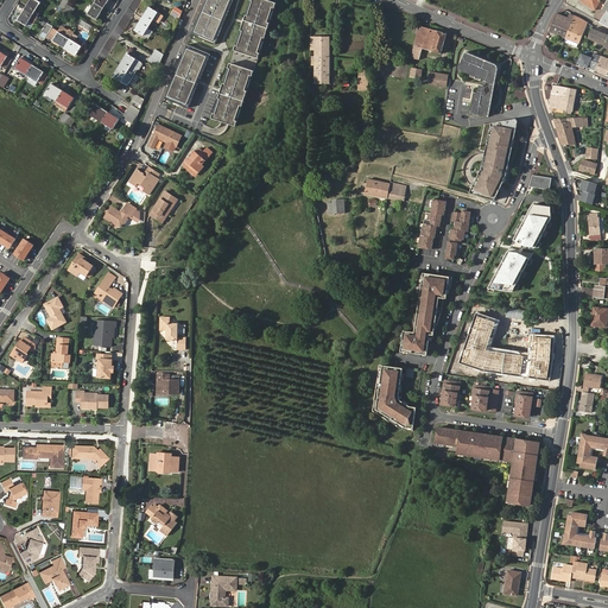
[(36,0),(29,0),(25,8),(33,14),(40,2),(36,0)]
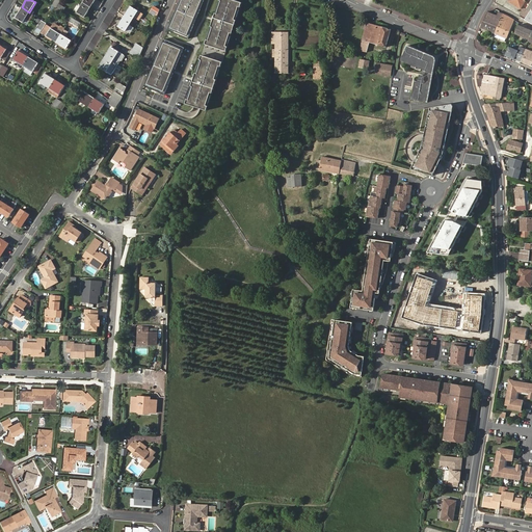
[(188,38),(198,14),(204,0),(180,0),(177,8),(167,30),(188,38)]
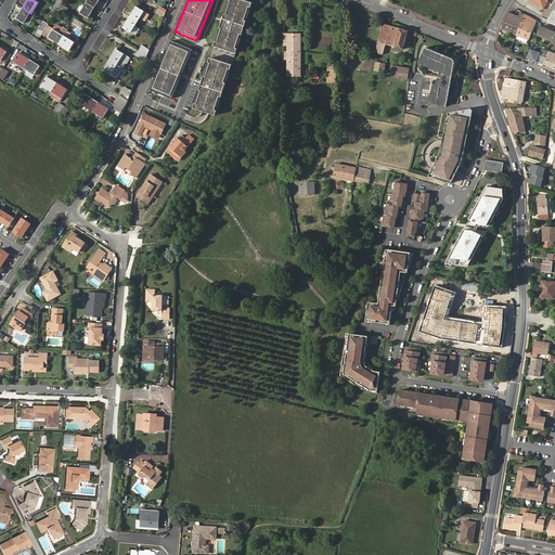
[(236,53),(253,2),(244,0),(229,0),(214,46),(236,53)]
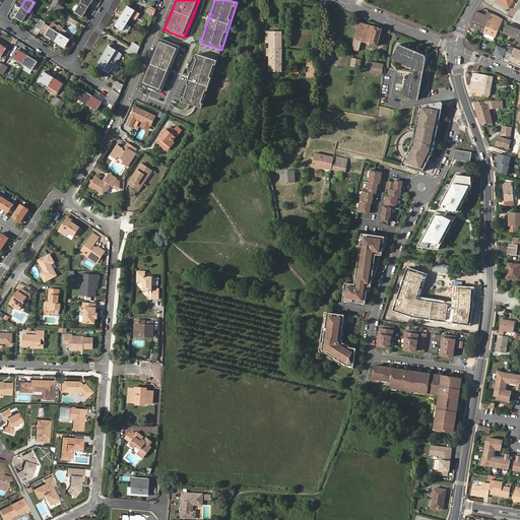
[(82,17),(88,7),(80,2),(74,12),(82,17)]
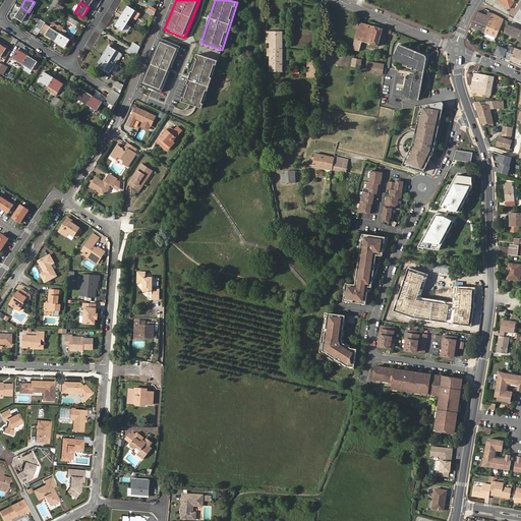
[(129,20),(132,22),(134,18),(135,19),(139,13),(128,6),(122,16),(129,20)]
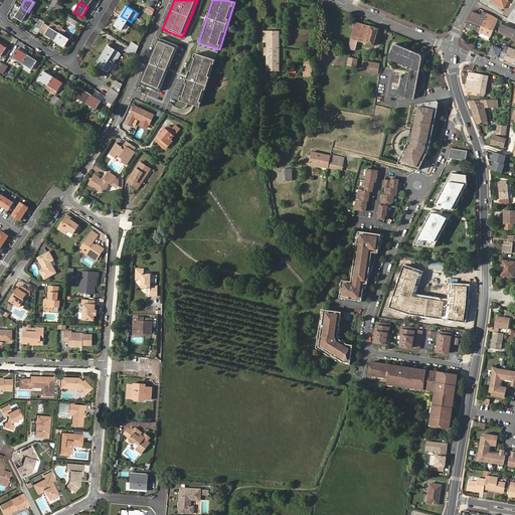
[(147,12),(153,15),(155,9),(149,6),(147,12)]
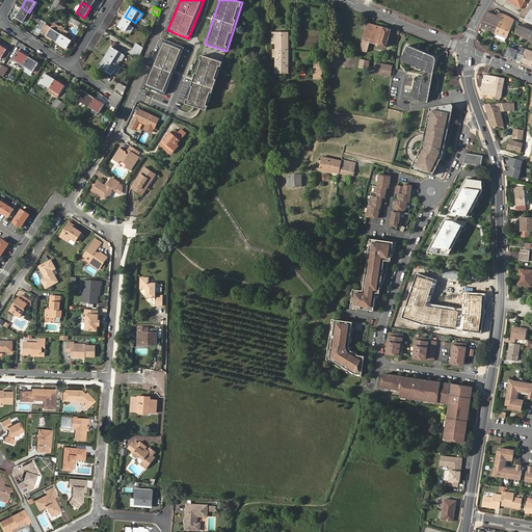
[(29,12),(22,7),(15,18),(23,22),(29,12)]
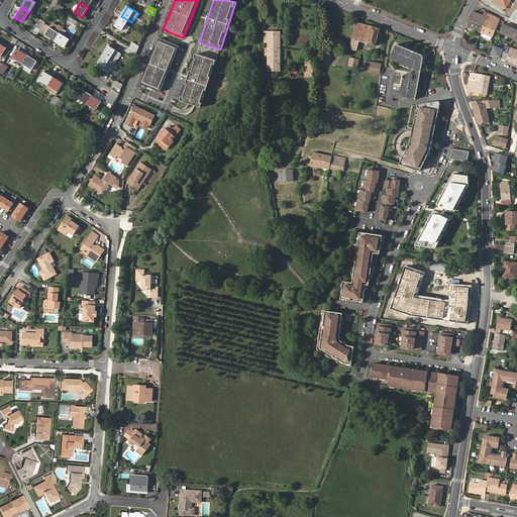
[(467,27),(481,32),(489,13),(485,12),(483,15),(474,11),(473,12),(467,27)]
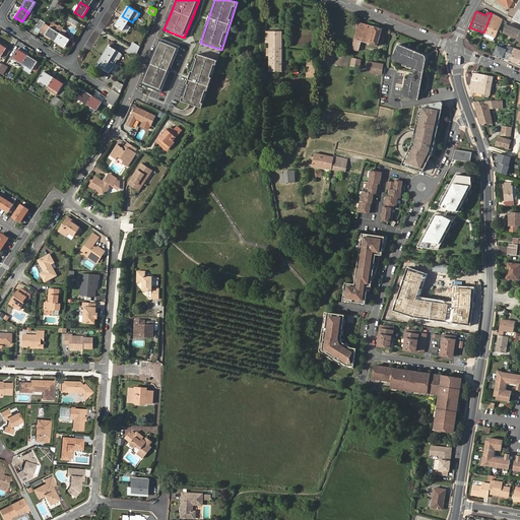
[(492,13),(483,33),(496,38),(503,19),(492,13)]
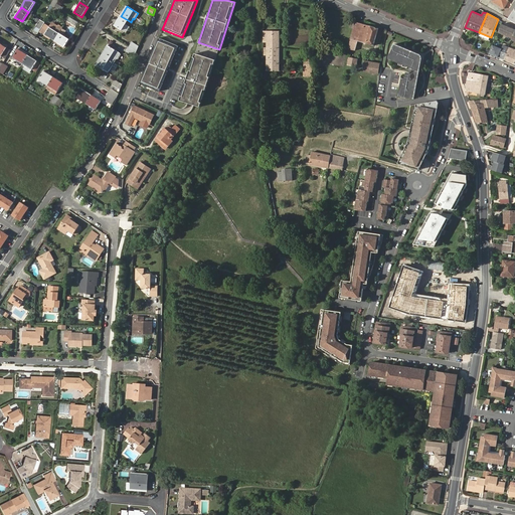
[(122,30),(128,20),(121,16),(115,25),(122,30)]
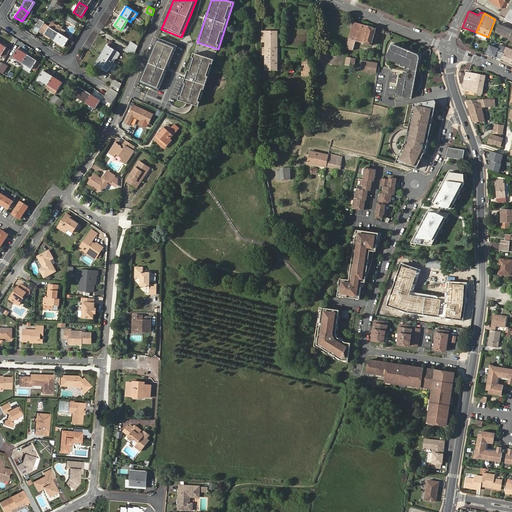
[(77,22),(69,17),(66,21),(68,22),(74,26),(77,22)]
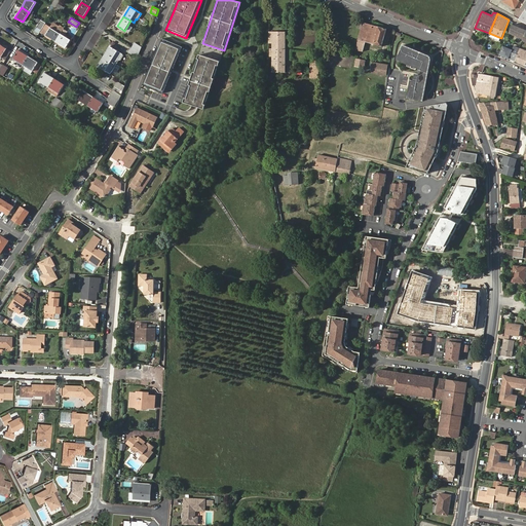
[(45,23),(41,20),(36,27),(41,30),(45,23)]
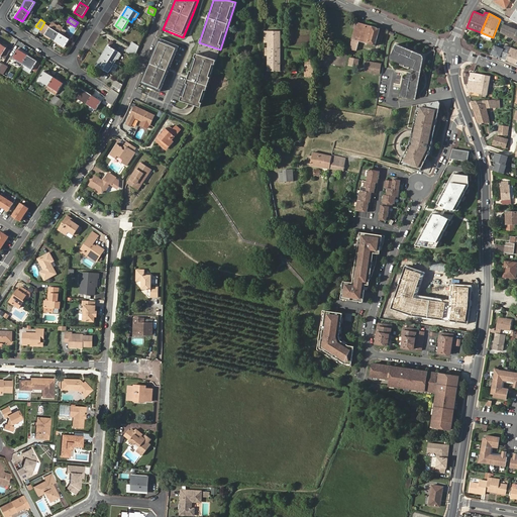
[(54,21),(49,27),(56,30),(59,25),(54,21)]
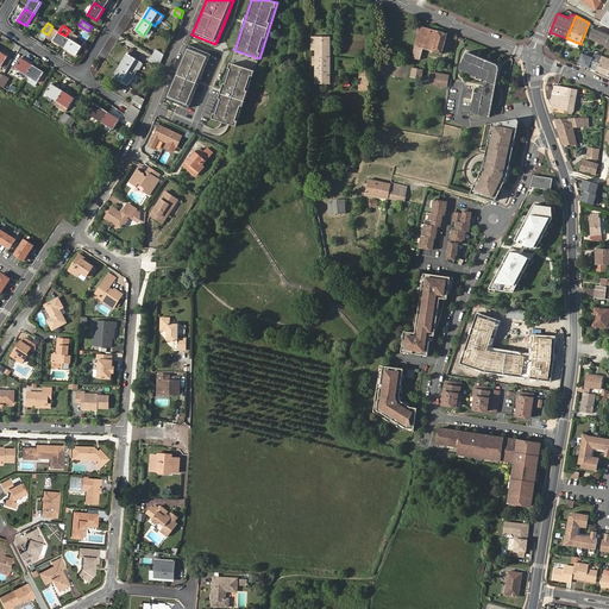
[(420,60),(424,49),(441,54),(447,33),(421,26),(412,57),(420,60)]
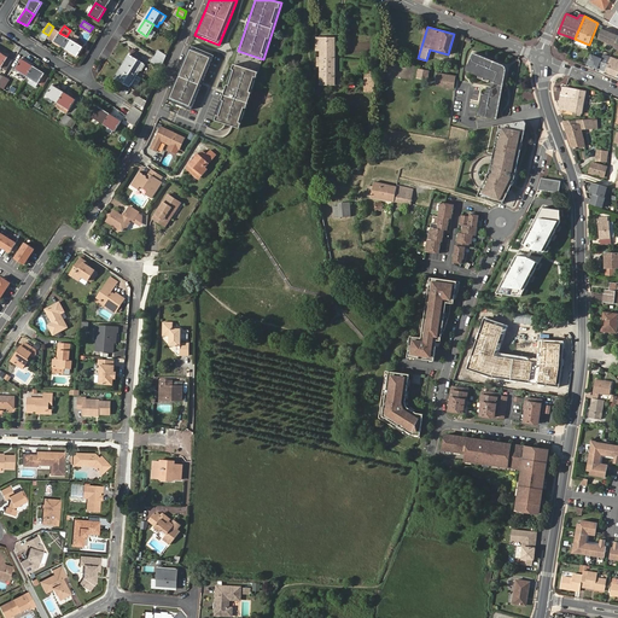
[(48,39),(53,41),(59,33),(54,29),(48,39)]
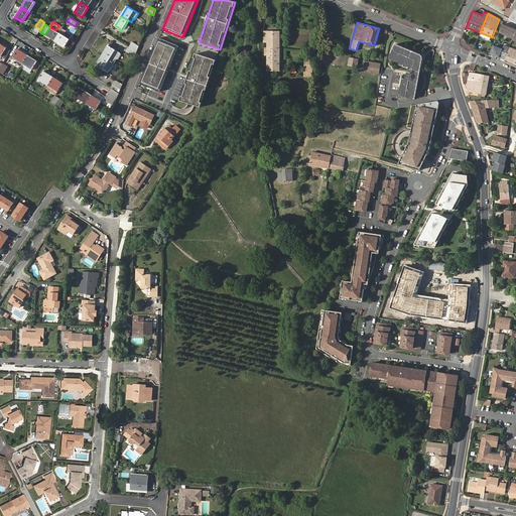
[(515,31),(515,30),(515,29),(503,24),(499,32),(513,38),(515,31)]
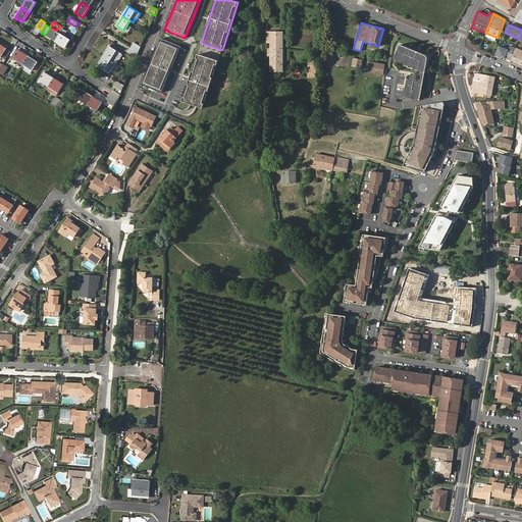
[(62,29),(63,28),(59,25),(56,31),(50,28),(45,35),(51,39),(52,38),(56,40),(62,29)]
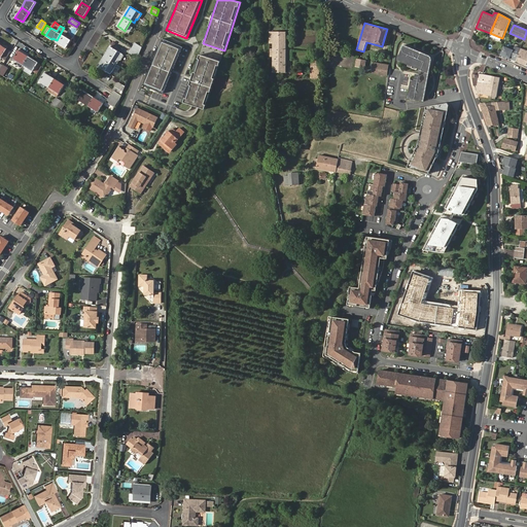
[(70,40),(64,36),(67,31),(63,29),(57,40),(60,42),(59,44),(65,47),(70,40)]
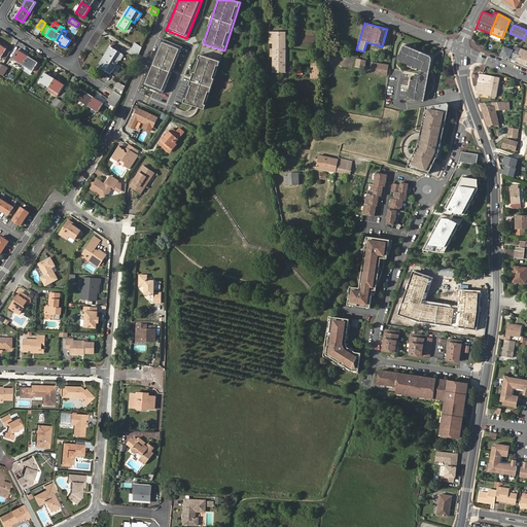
[(273,72),(285,72),(286,32),(270,32),(270,43),(273,43),(273,72)]
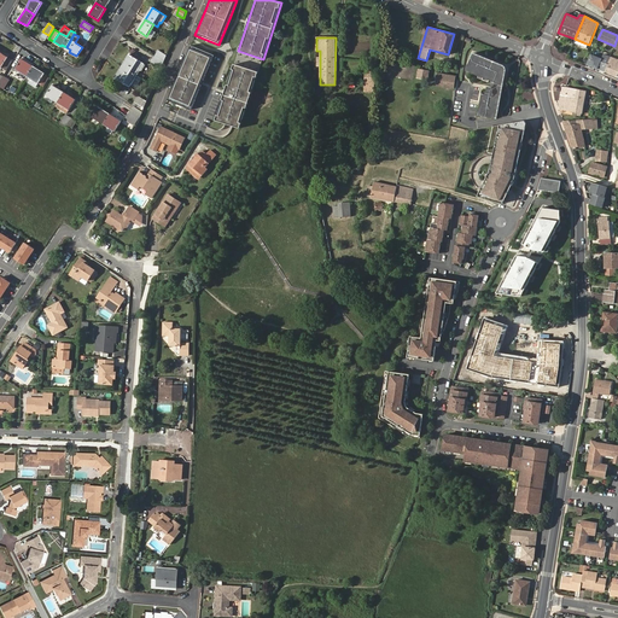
[(214,56),(191,46),(168,100),(191,110),(214,56)]
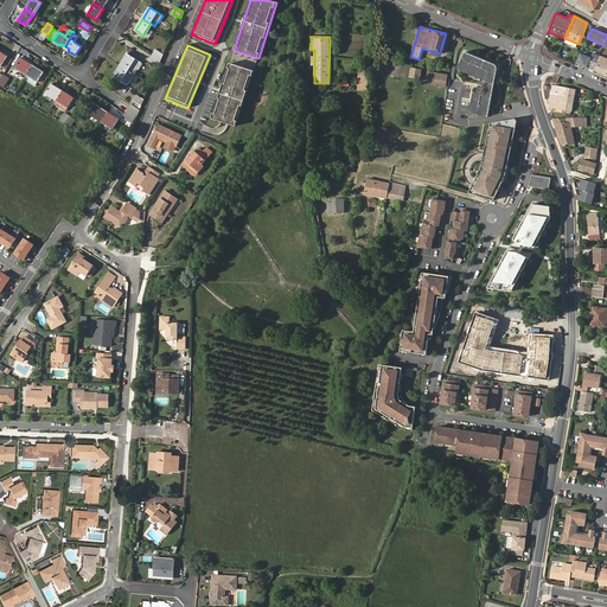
[(152,55),(161,61),(164,55),(155,49),(152,55)]
